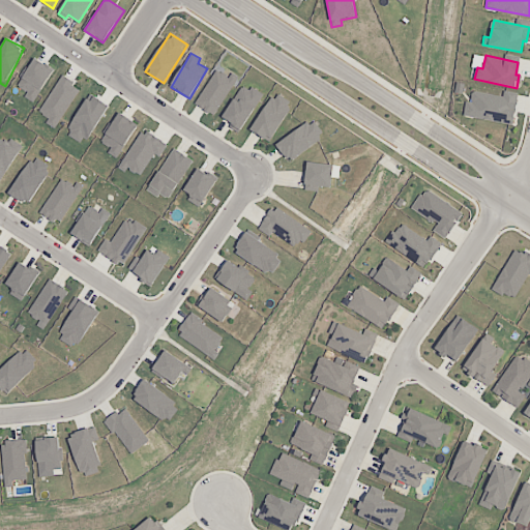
[(24,97),(35,102),(53,69),(34,59),(29,68),(27,67),(18,86),(27,91),(24,97)]
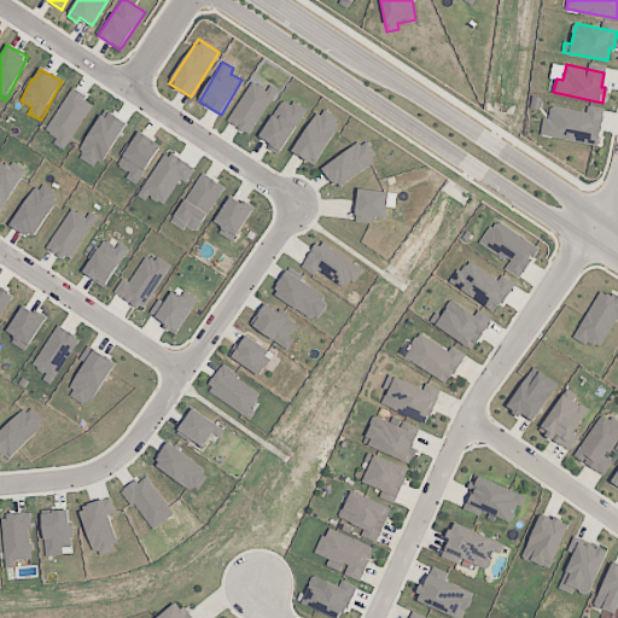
[(251,135),(275,91),(252,79),(228,122),(251,135)]
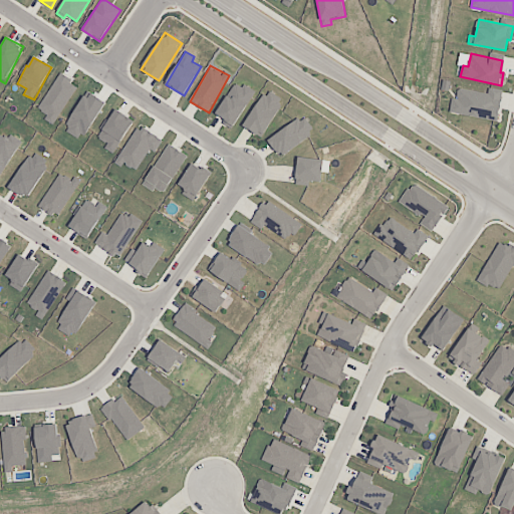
[(78,85),(59,73),(38,108),(47,114),(44,118),(53,124),(78,85)]
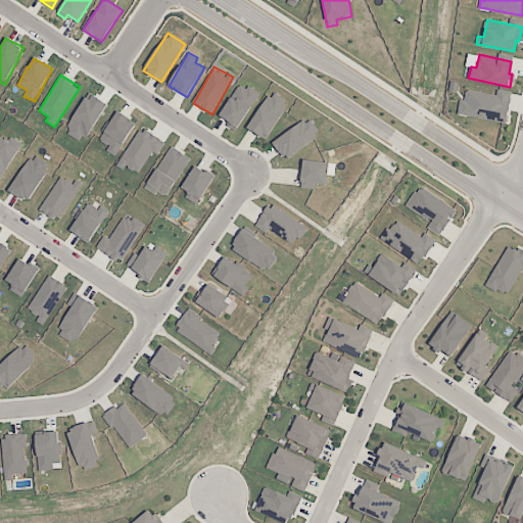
[(221,116),(230,121),(227,126),(238,132),(258,93),(238,82),(221,116)]
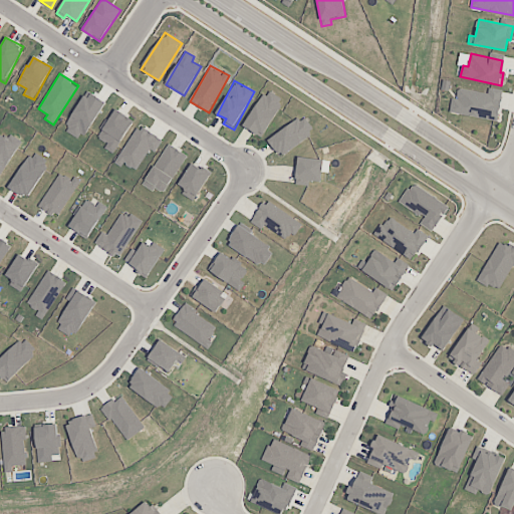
[(503,90),(489,88),(488,93),(456,87),(451,112),(497,120),(503,90)]
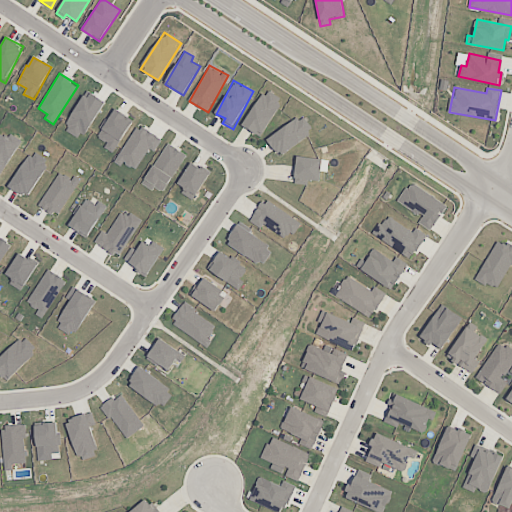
[(283,99),(265,89),(243,126),(261,137),(283,99)]
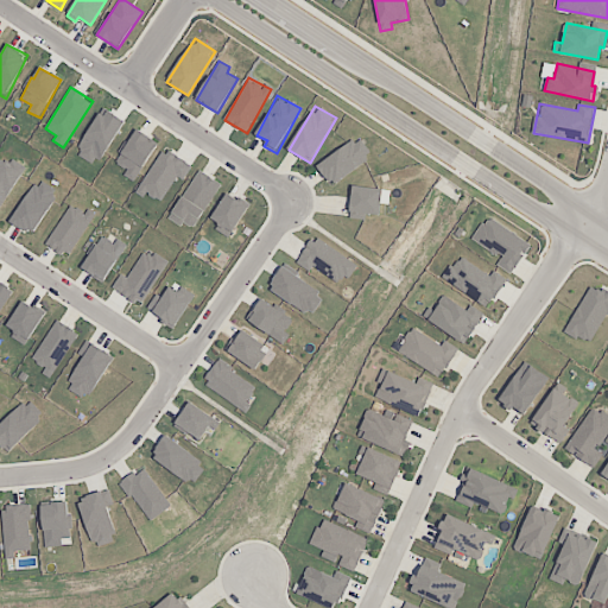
[(122,120),(100,109),(76,156),(99,166),(122,120)]
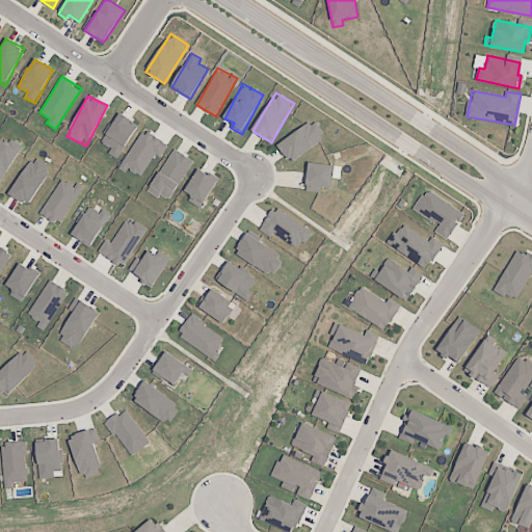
[(116,159),(138,127),(120,114),(101,142),(111,149),(108,154),(116,159)]
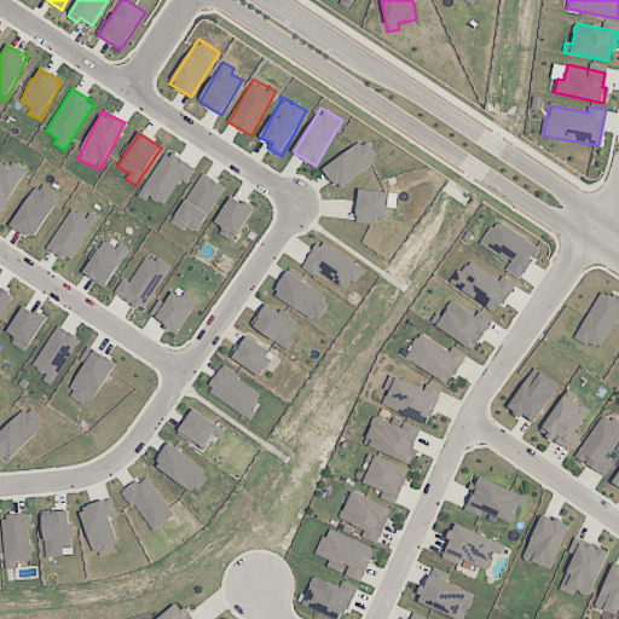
[(365,138),(324,169),(339,189),(380,157),(365,138)]
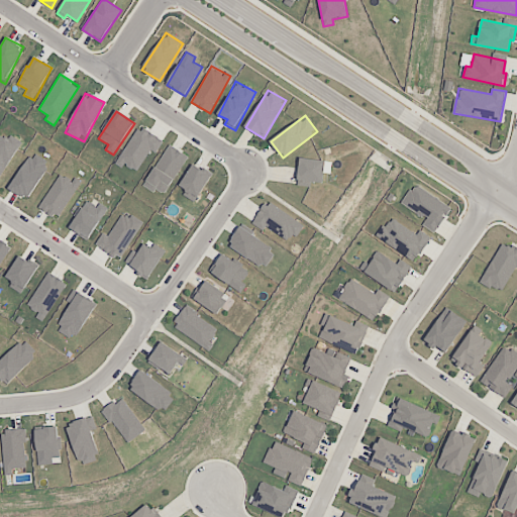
[(164,141),(139,126),(117,161),(136,173),(150,149),(156,153),(164,141)]
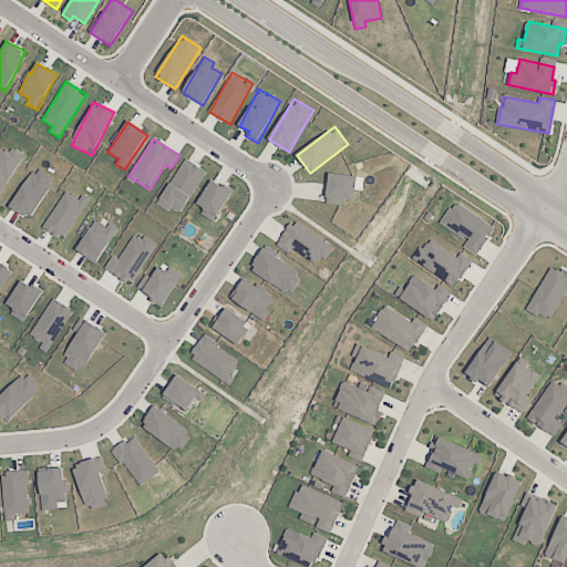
[(0,196),(0,197),(20,160),(0,148),(0,196)]
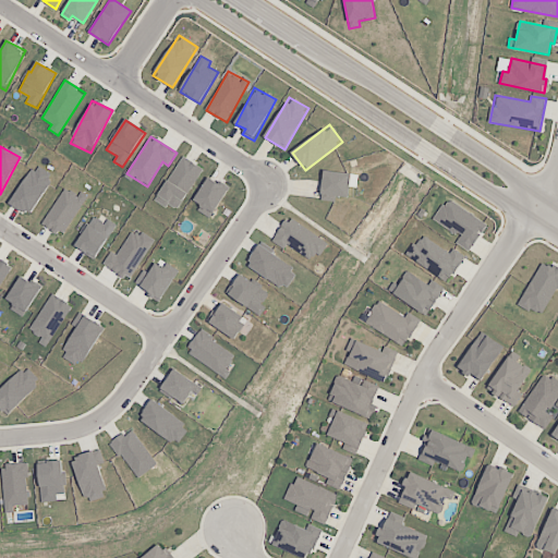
[(202,167),(181,156),(156,202),(167,207),(168,204),(180,210),(202,167)]
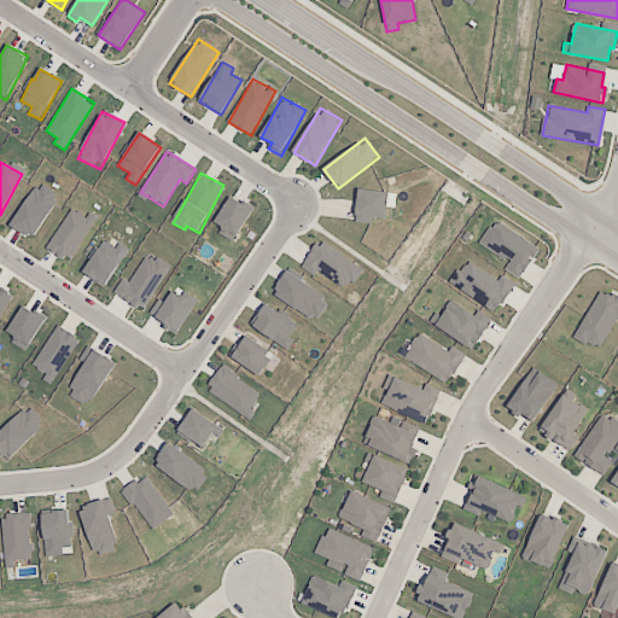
[(33,238),(60,194),(40,181),(11,223),(33,238)]
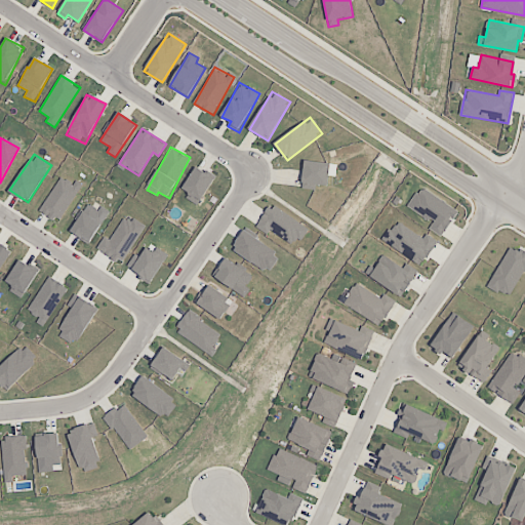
[(329,162),(304,161),(303,189),(316,190),(316,185),(328,185),(329,162)]
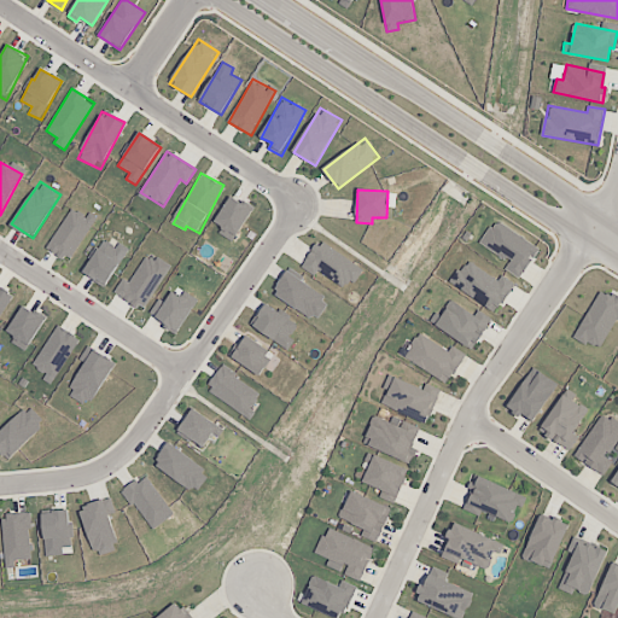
[(223,227),(220,234),(235,242),(252,207),(229,194),(215,223),(223,227)]
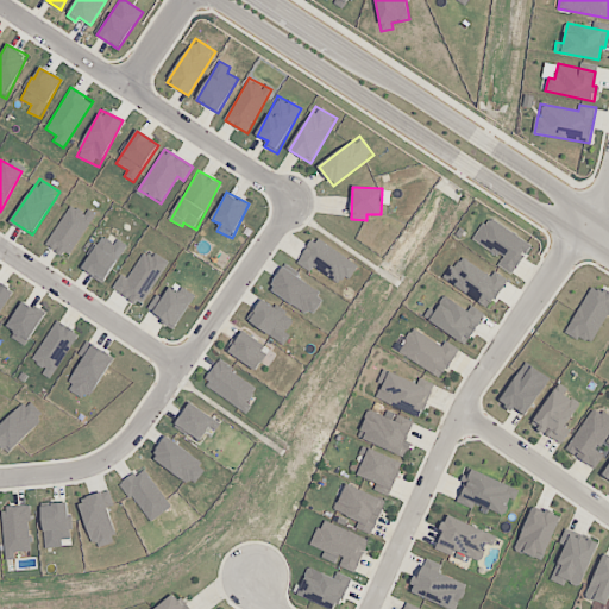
[(94,217),(71,202),(46,244),(68,257),(94,217)]
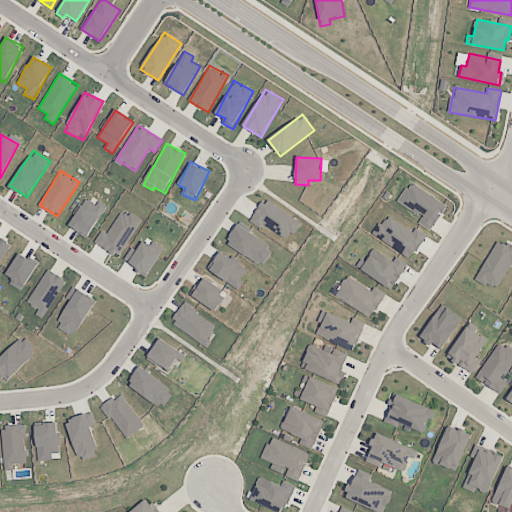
[(418,223),(430,231),(447,206),(411,181),(398,201),(422,217),(418,223)]
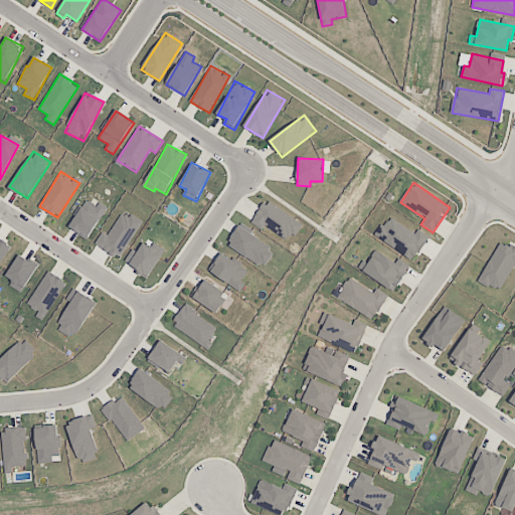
[(250,222),(262,230),(265,225),(290,241),(302,223),(266,199),(250,222)]
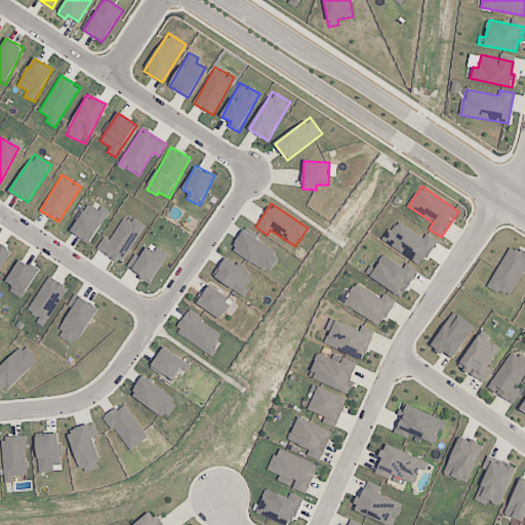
[(70,230),(86,243),(111,213),(102,205),(97,209),(90,204),(70,230)]
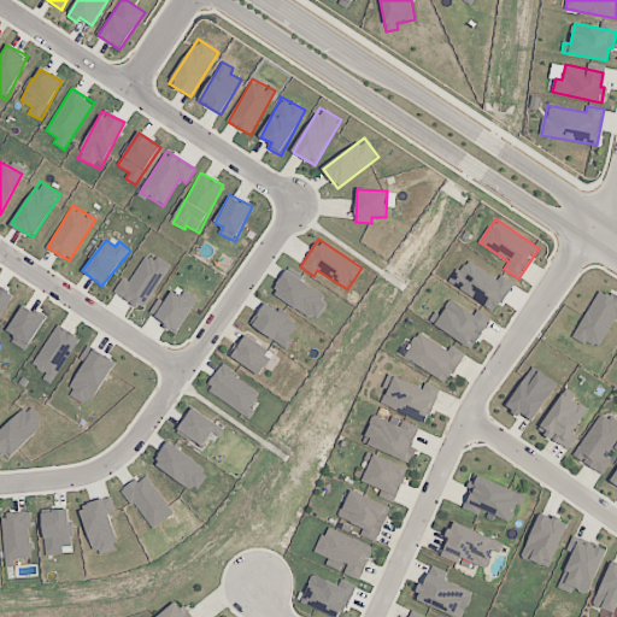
[(129,282),(123,278),(113,293),(144,310),(170,264),(157,256),(153,260),(145,256),(129,282)]
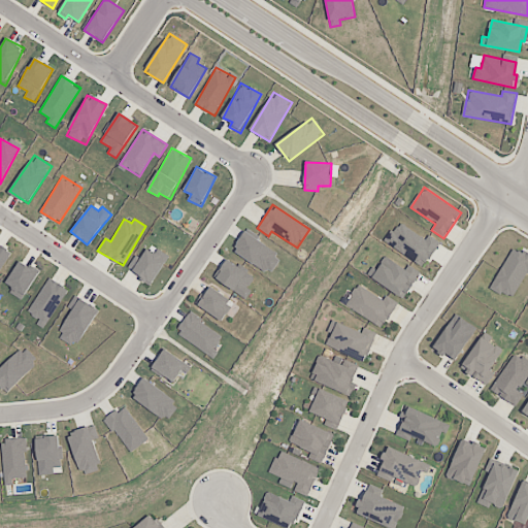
[(425,239),(398,222),(385,241),(423,267),(439,242),(428,234),(425,239)]
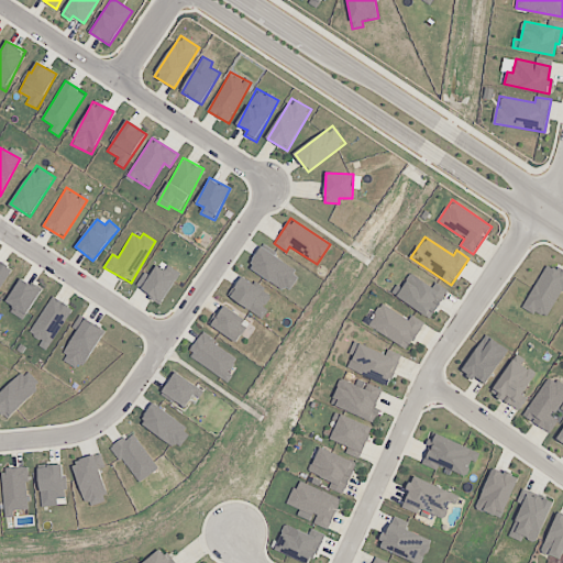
[(289,293),(301,273),(261,247),(249,267),(289,293)]
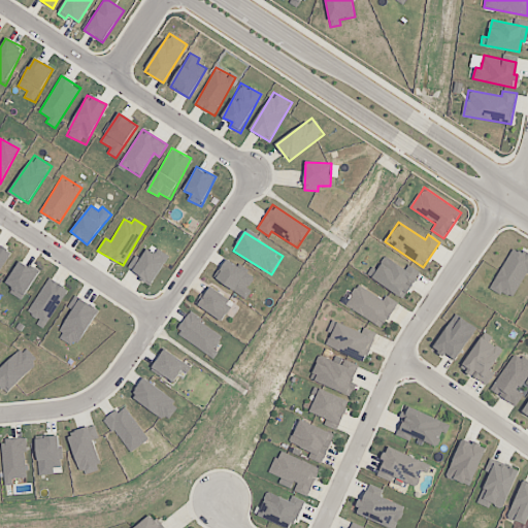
[(0,269),(11,251),(0,244),(0,269)]
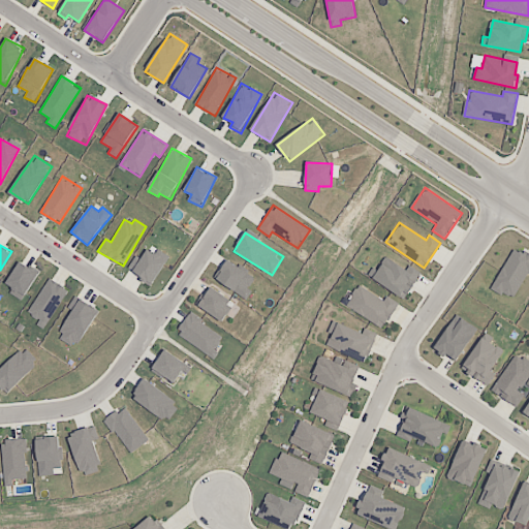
[(514,300),(528,272),(528,254),(514,247),(492,288),(514,300)]
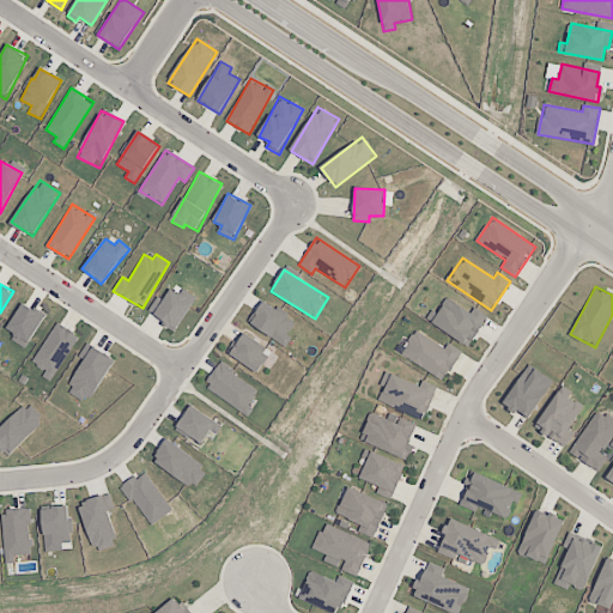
[(164,301),(157,296),(147,314),(177,329),(194,297),(182,290),(180,293),(170,289),(164,301)]
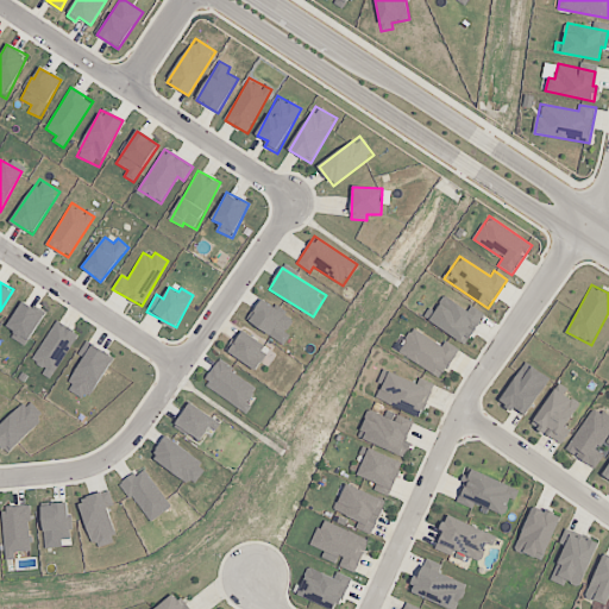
[(431,307),(424,315),(464,345),(475,331),(473,330),(484,315),(471,306),(466,311),(446,296),(435,311),(431,307)]
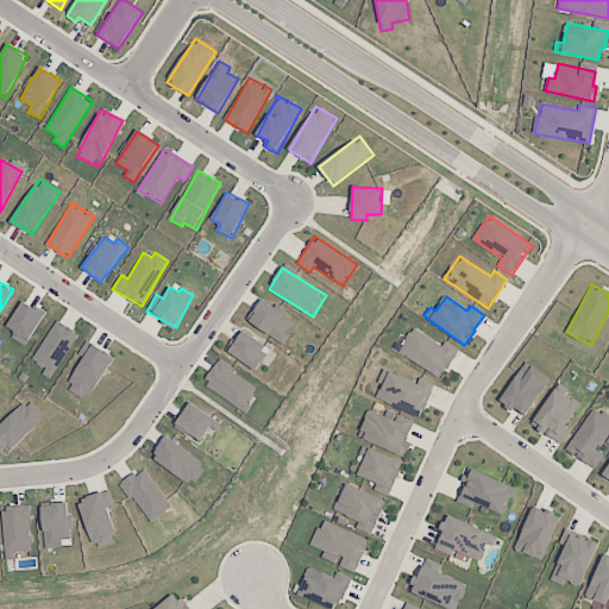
[(294,320),(262,299),(246,320),(284,345),(290,336),(286,332),(294,320)]
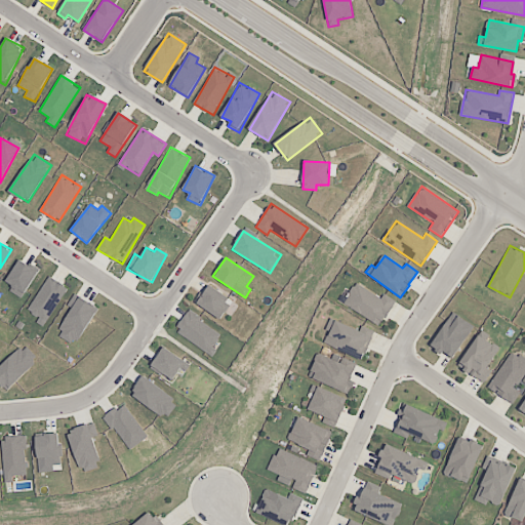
[(40,269),(31,263),(29,265),(19,259),(4,284),(23,296),(40,269)]
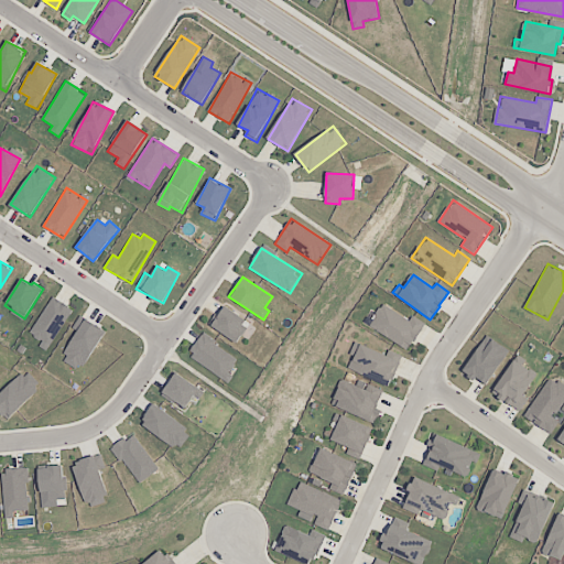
[(29,334),(42,342),(39,346),(46,350),(73,308),(53,296),(29,334)]
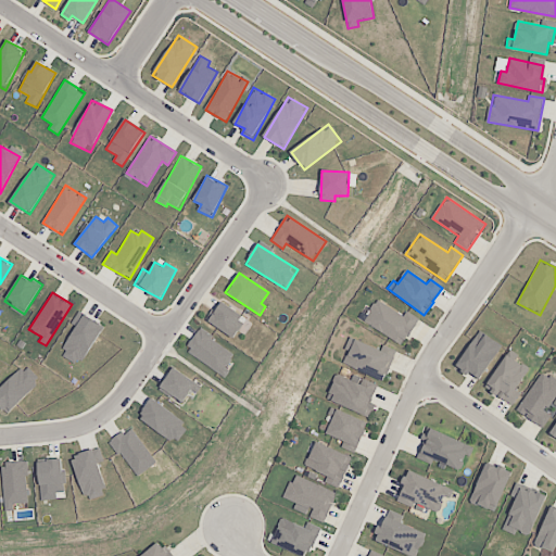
[(364,321),(402,345),(419,318),(406,311),(403,316),(377,299),(364,321)]
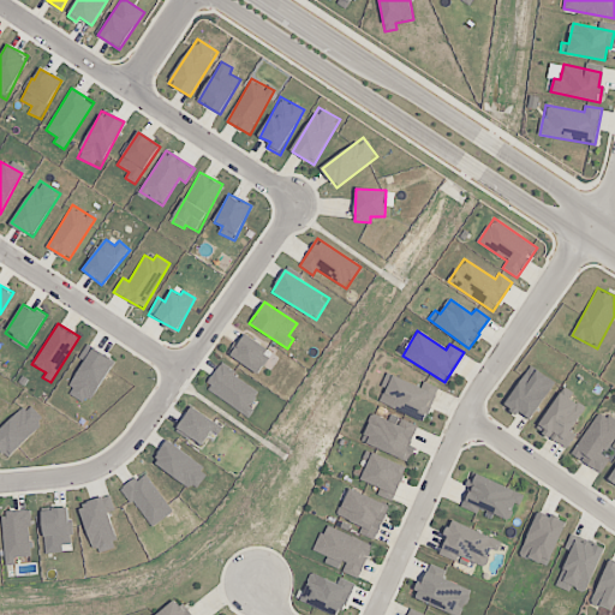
[(260,372),(270,350),(238,334),(227,357),(260,372)]
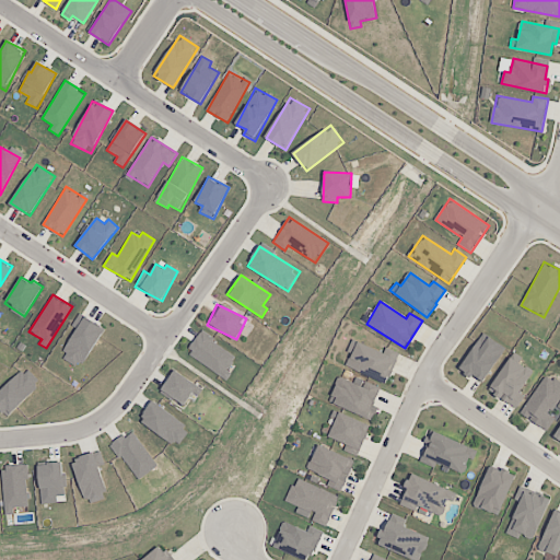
[(105,330),(80,313),(71,325),(78,329),(60,357),(79,369),(105,330)]
